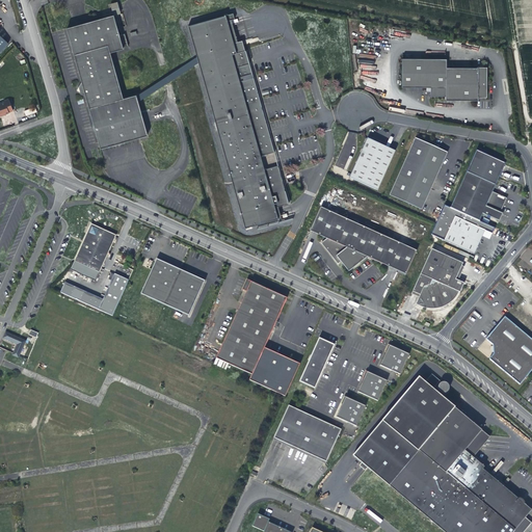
[(73,25),(67,27),(67,28),(80,78),(81,80),(78,85),(79,88),(80,91),(85,94),(86,99),(100,148),(138,137),(148,134),(143,117),(141,111),(139,102),(137,95),(136,94),(124,97),(113,61),(110,51),(124,47),(114,14),(73,25)]
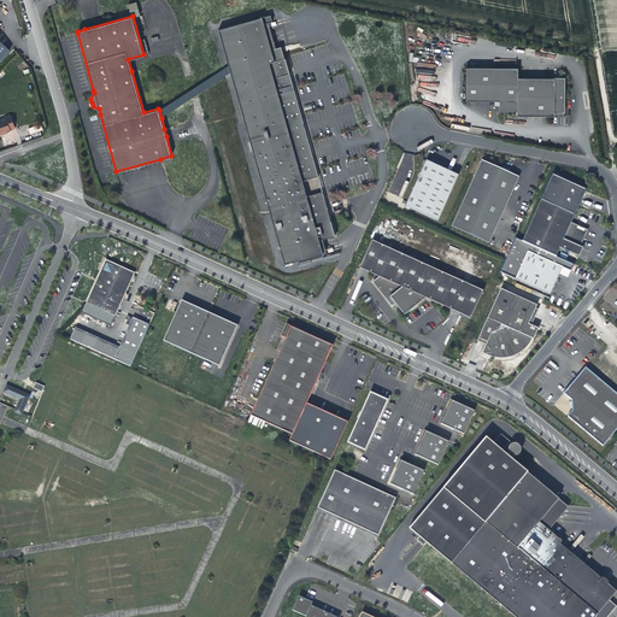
[(263,21),(219,33),(228,65),(230,72),(286,268),(324,257),(319,239),(323,238),(334,235),(328,215),(327,210),(325,204),(323,195),(307,200),(304,183),(318,180),(294,93),(278,97),(277,93),(270,66),(275,65),(272,53),(265,28),(263,21)]
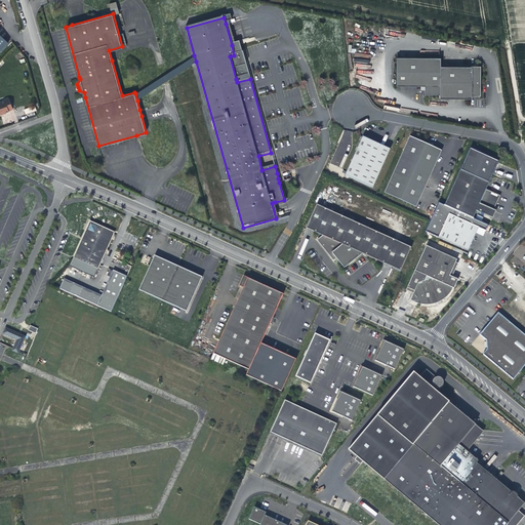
[(235,44),(229,23),(226,24),(232,45),(235,44)]
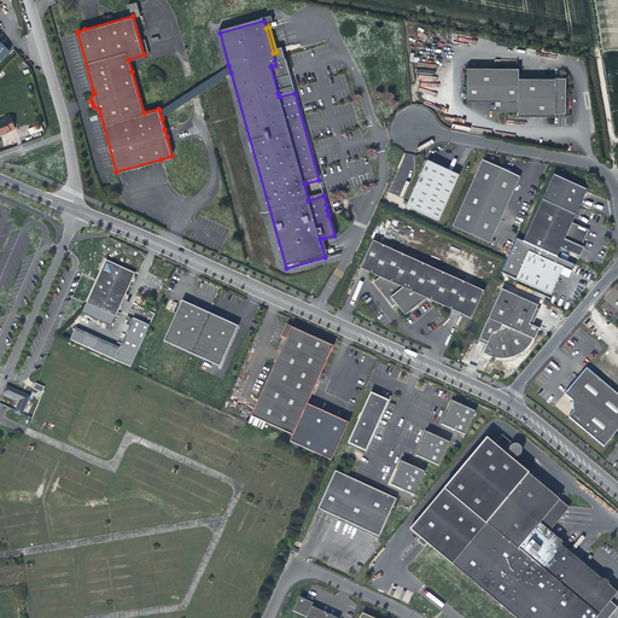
[(285,57),(283,50),(277,52),(273,53),(275,65),(286,62),(285,57)]
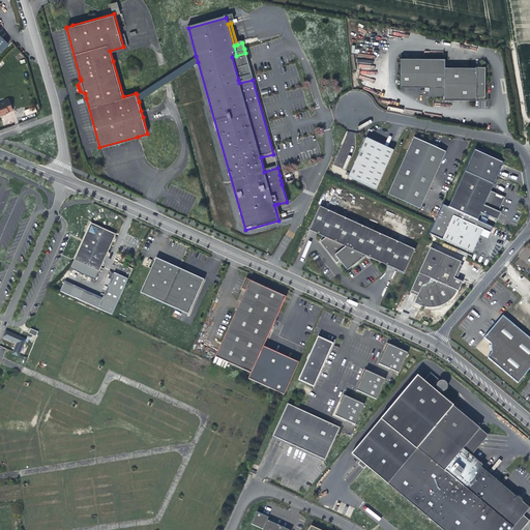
[(252,76),(245,53),(236,56),(232,57),(238,80),(252,76)]
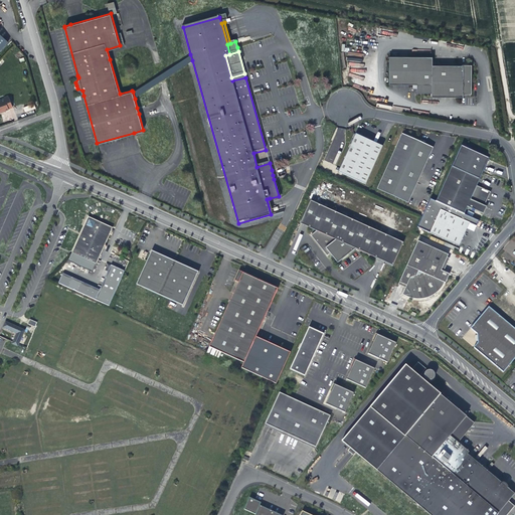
[(192,60),(190,54),(133,92),(135,99),(159,81),(164,78),(188,62),(192,60)]
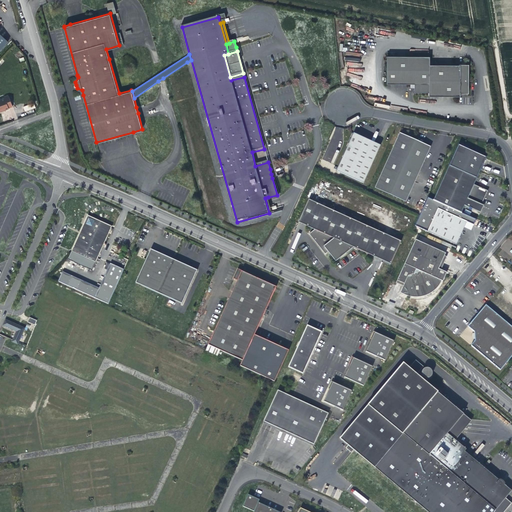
[(467,94),(468,67),(429,66),(429,57),(387,57),(386,84),(414,84),(414,93),(429,93),(429,97),(460,97),(460,94),(467,94)]
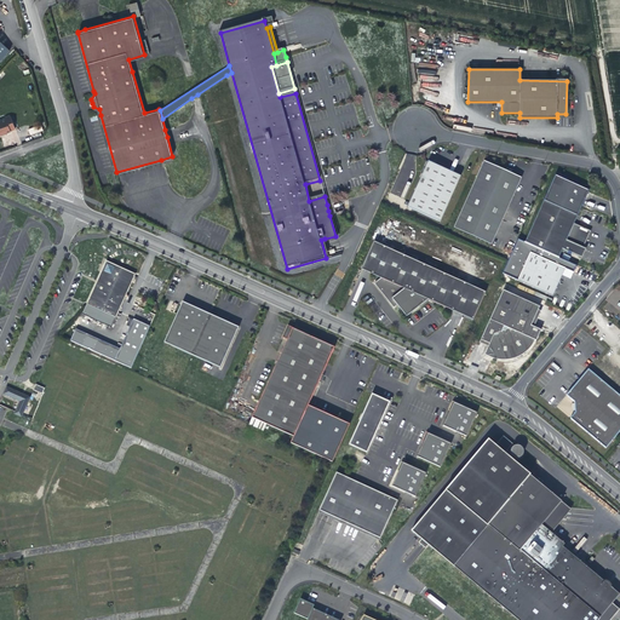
[(0,119),(0,126),(3,133),(16,128),(15,127),(19,126),(15,113),(9,115),(10,116),(0,119)]
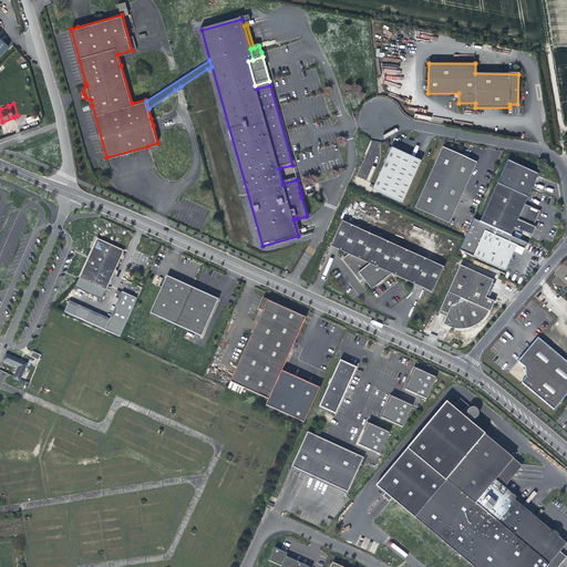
[(421,161),(391,147),(373,189),(403,203),(421,161)]
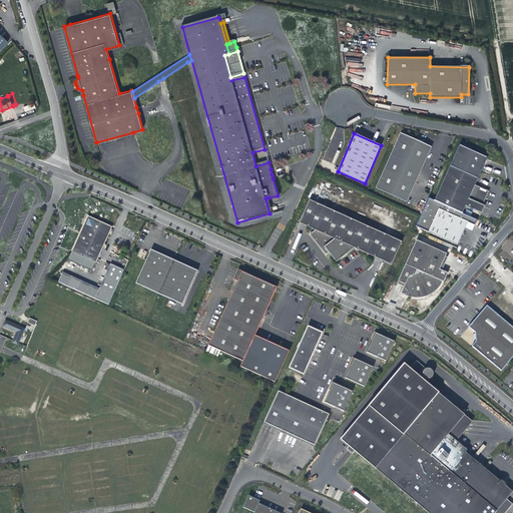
[(400,133),(376,188),(407,202),(432,147),(400,133)]
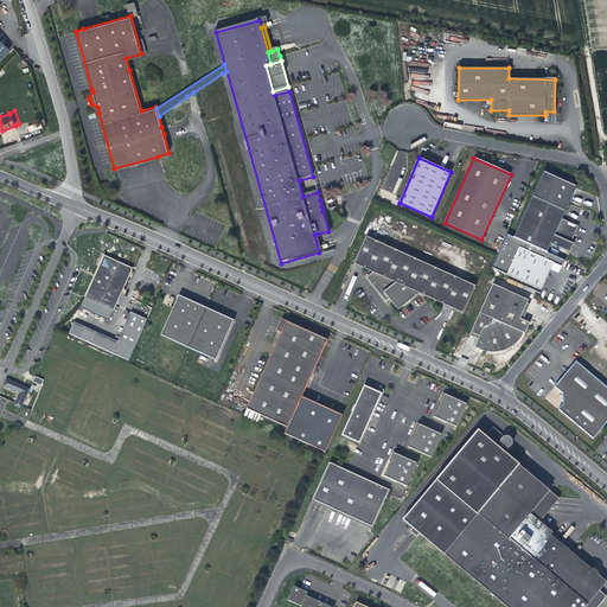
[(532,196),(513,237),(547,251),(550,244),(567,251),(570,243),(579,227),(562,218),(566,210),(532,196)]
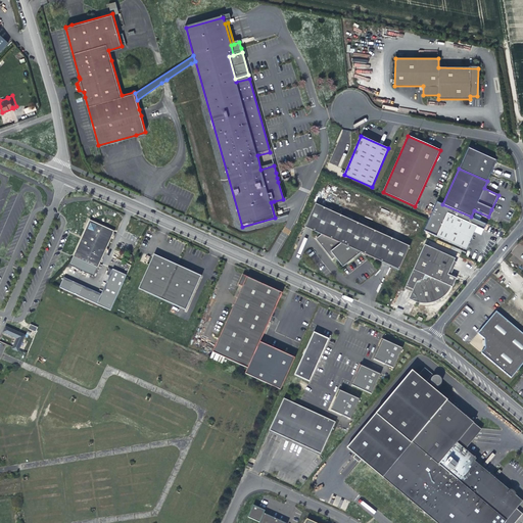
[(410,246),(315,203),(304,227),(318,233),(319,234),(321,236),(319,237),(316,239),(332,259),(335,257),(343,268),(362,252),(399,270),(410,246)]
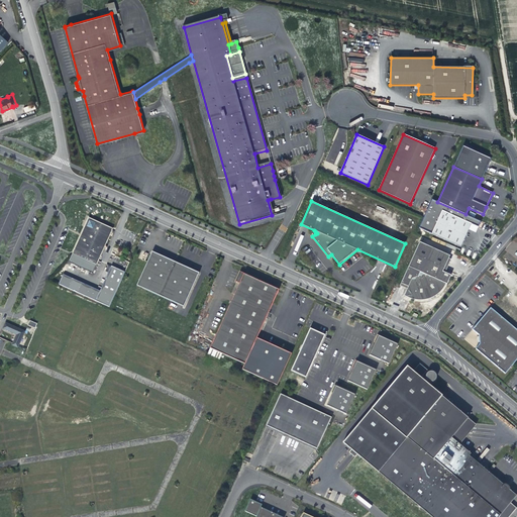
[(442,211),(432,234),(460,247),(472,224),(442,211)]
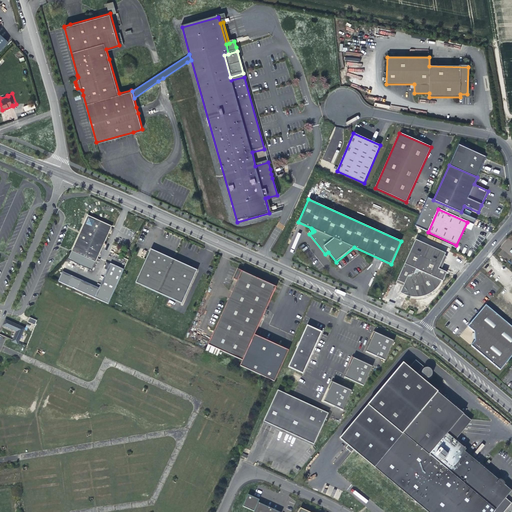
[(97,219),(88,215),(83,224),(85,225),(73,251),(74,252),(71,258),(93,267),(95,261),(96,261),(111,227),(96,221),(97,219)]
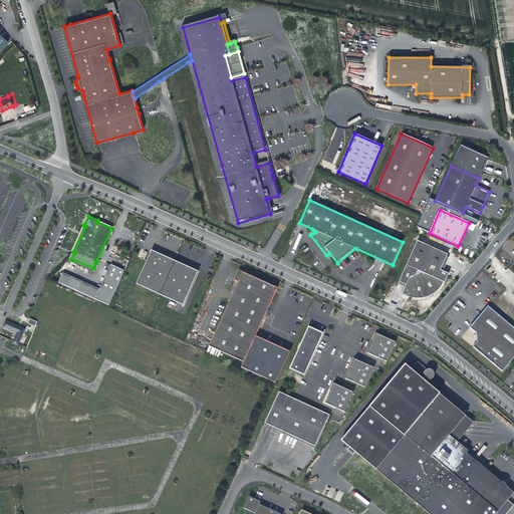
[(97,220),(96,222),(111,228),(112,227),(97,220)]
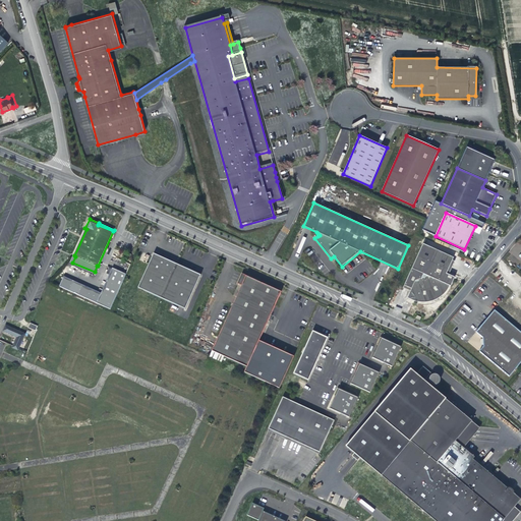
[(84,228),(73,255),(74,255),(87,229),(84,228)]
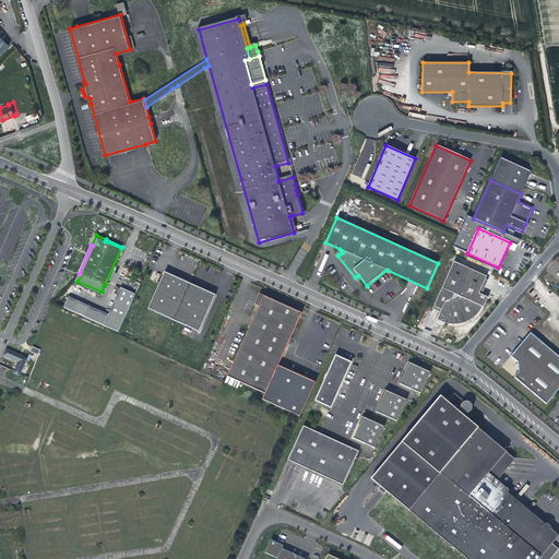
[(486,276),(453,262),(433,307),(441,310),(437,319),(451,324),(460,324),(470,321),(477,314),(483,307),(484,307),(488,298),(478,294),(486,276)]
